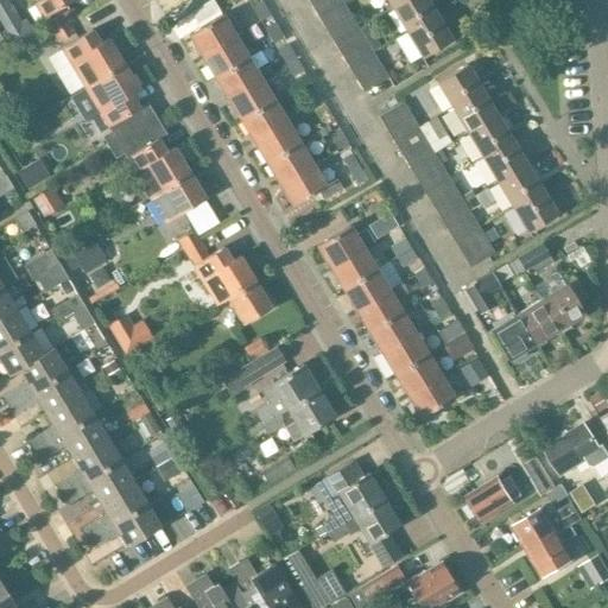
[(0,0),(0,24),(5,32),(5,31),(20,21),(7,0),(0,0)]
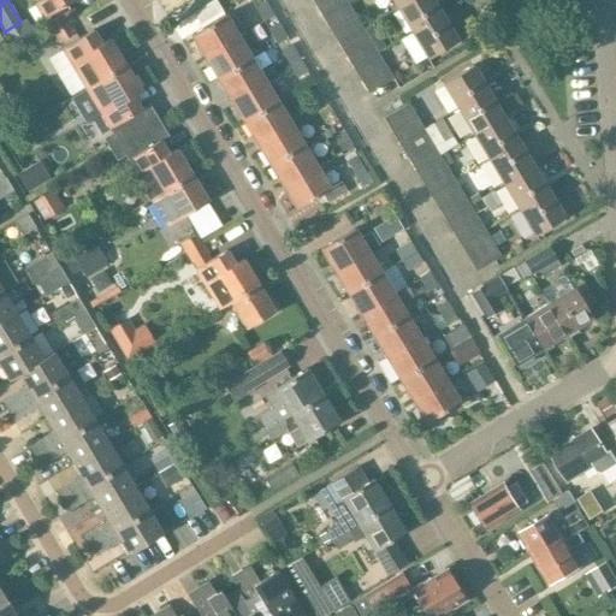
[(36,0),(31,4),(40,18),(71,0),(36,0)]
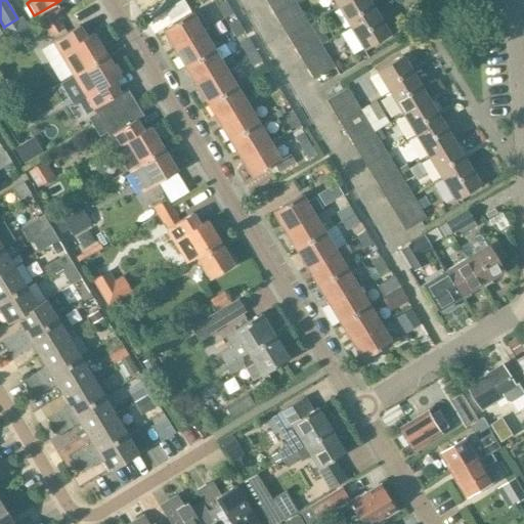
[(183,0),(181,0),(165,10),(171,20),(189,9),(183,0)]
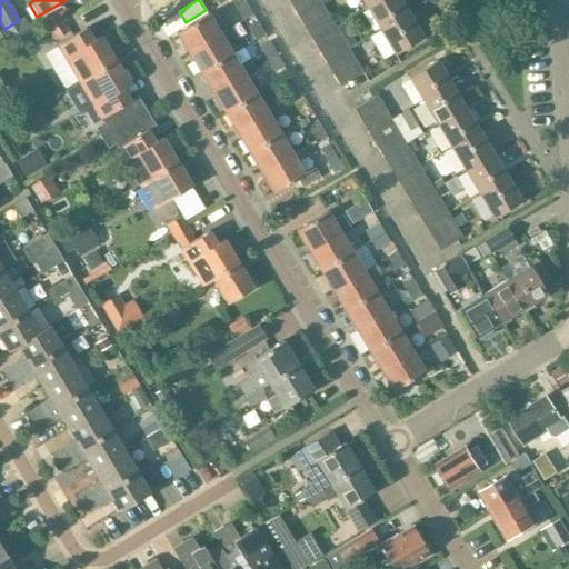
[(321,1),(320,0),(298,0),(292,5),(299,16),(321,1)]
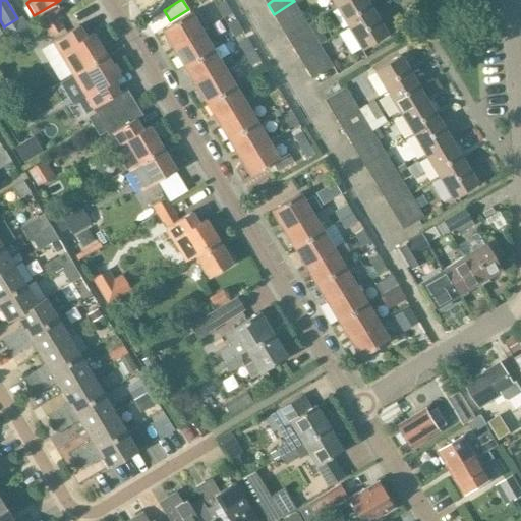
[(346,0),(336,7),(348,29),(374,13),(366,0),(346,0)]
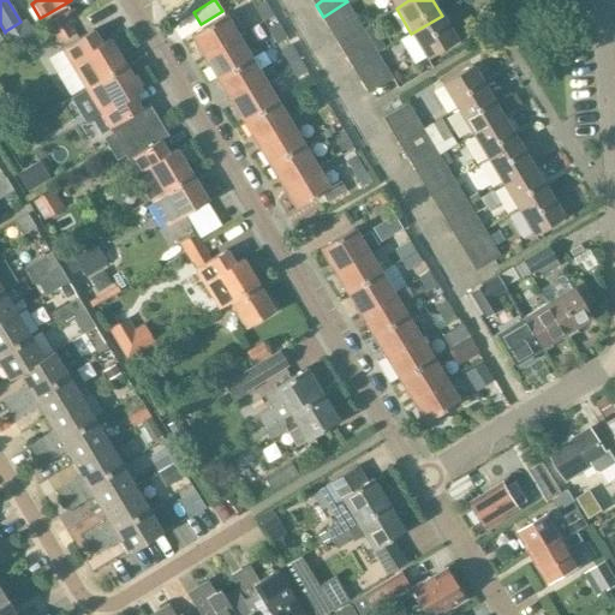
[(255,9),(262,21),(273,15),(264,1),(255,9)]
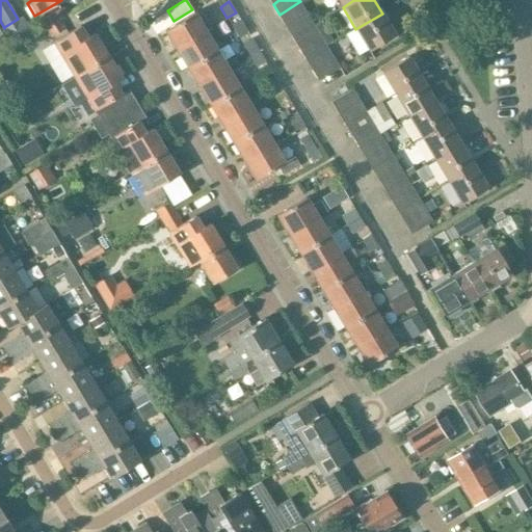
[(307,11),(300,1),(280,15),(286,25),(307,11)]
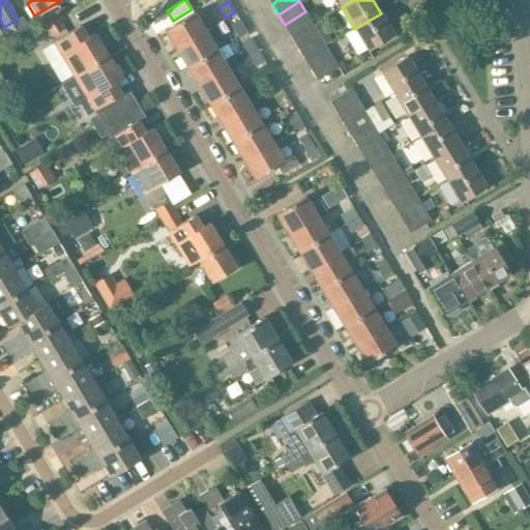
[(40,20),(46,29),(60,21),(64,18),(59,9),(55,11),(40,20)]
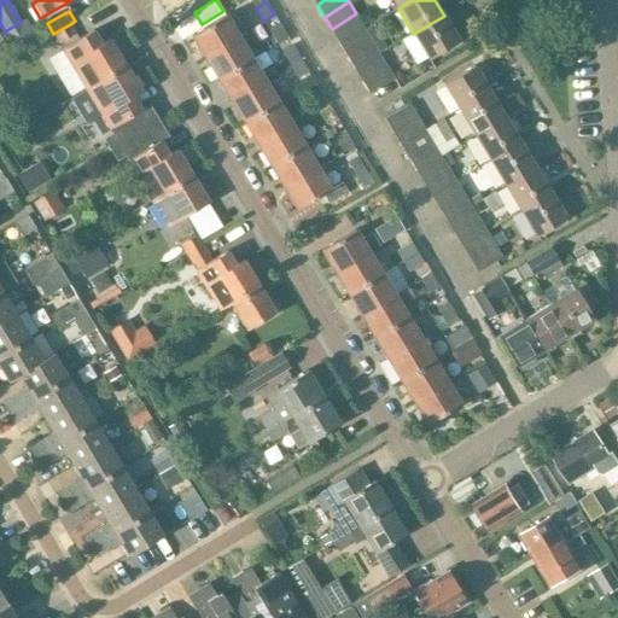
[(192,35),(205,57),(239,35),(227,13),(192,35)]
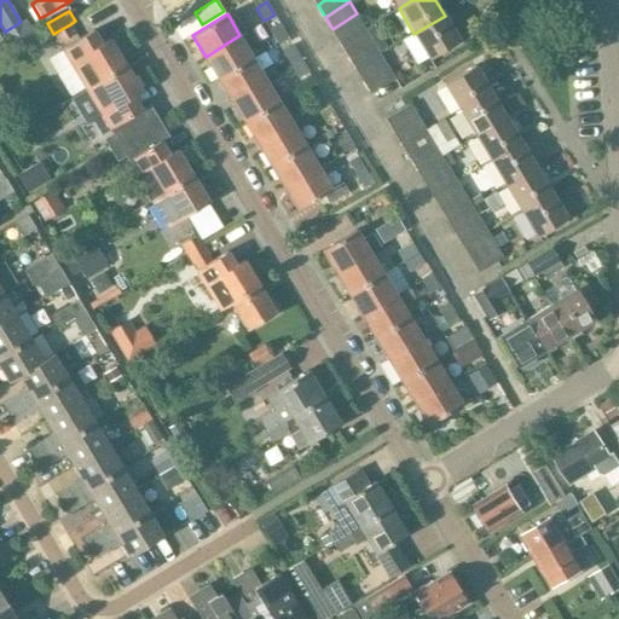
[(365,27),(357,13),(333,29),(341,42),(365,27)]
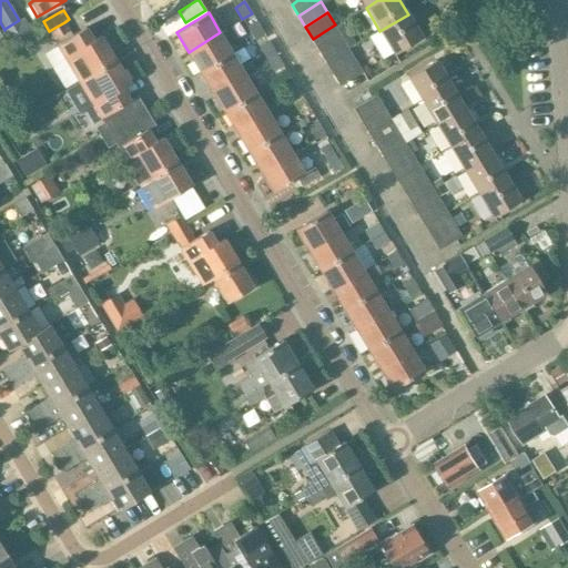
[(408,14),(379,31),(382,33),(393,53),(422,37),(408,14)]
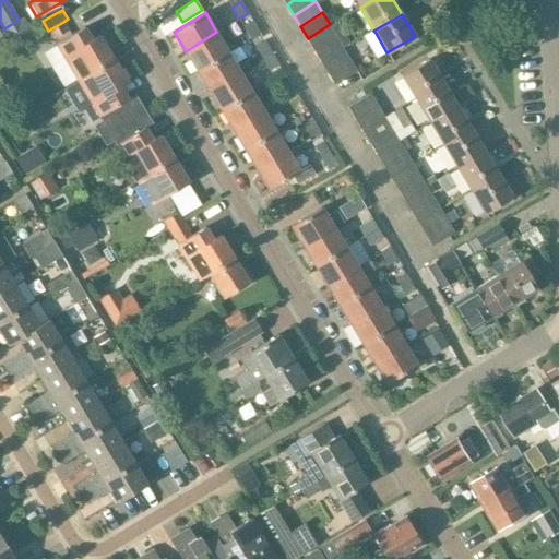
[(242,26),(250,39),(260,33),(252,21),(242,26)]
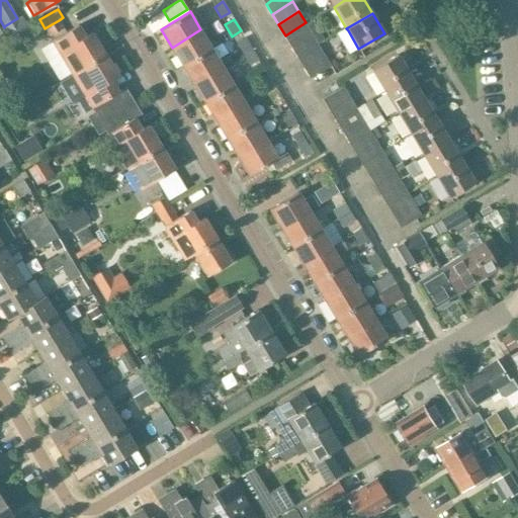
[(59,20),(45,28),(49,36),(64,28),(59,20)]
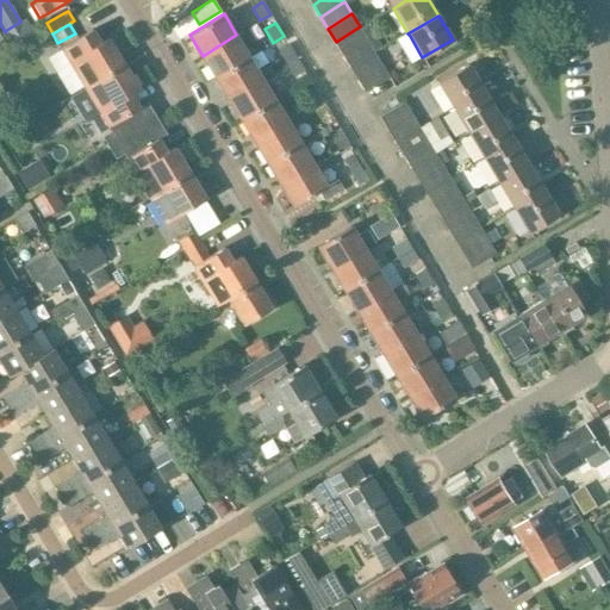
[(368,41),(360,26),(336,42),(343,56),(368,41)]
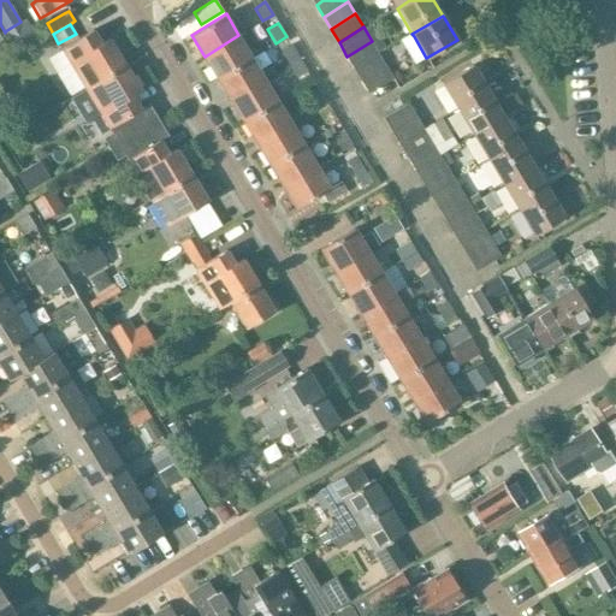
[(205,57),(218,77),(252,57),(247,49),(254,46),(246,33),(240,36),(238,35),(205,57)]
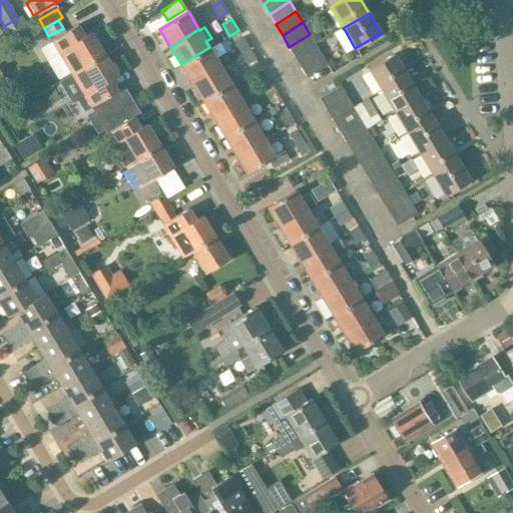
[(56,40),(52,43),(69,72),(71,75),(103,55),(90,32),(81,37),(76,28),(56,40)]
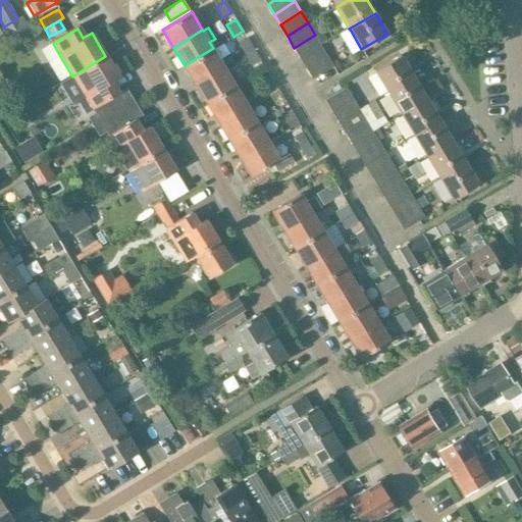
[(321,45),(315,35),(294,48),(301,58),(321,45)]
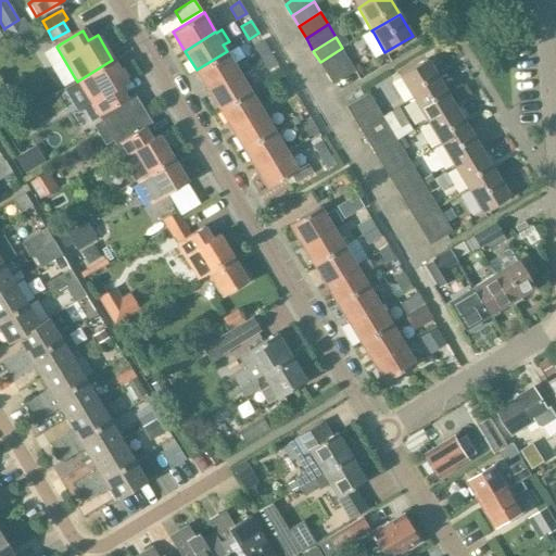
[(253,47),(261,58),(269,52),(263,41),(253,47)]
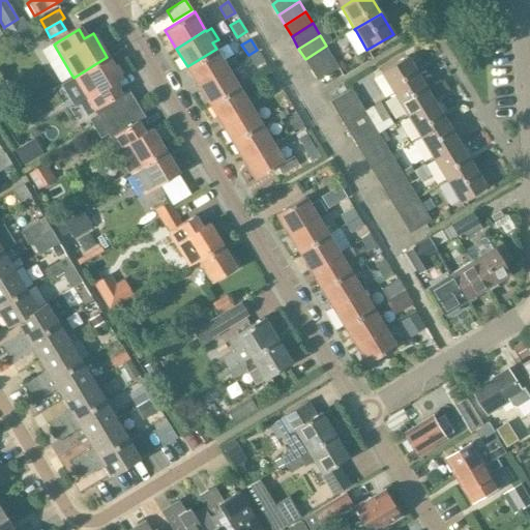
[(332,57),(326,46),(305,59),(312,69),(332,57)]
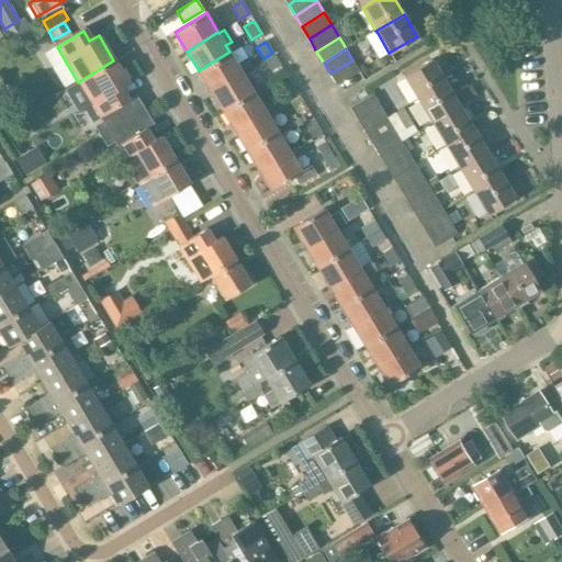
[(199,70),(211,90),(242,71),(229,52),(199,70)]
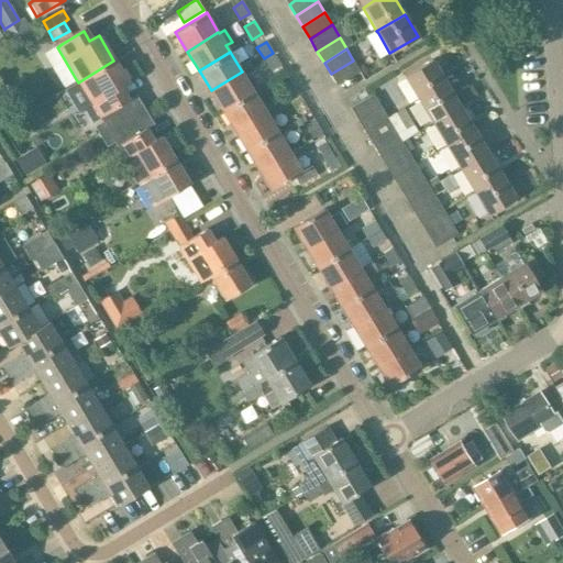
[(273,53),(264,58),(271,72),(280,65),(273,53)]
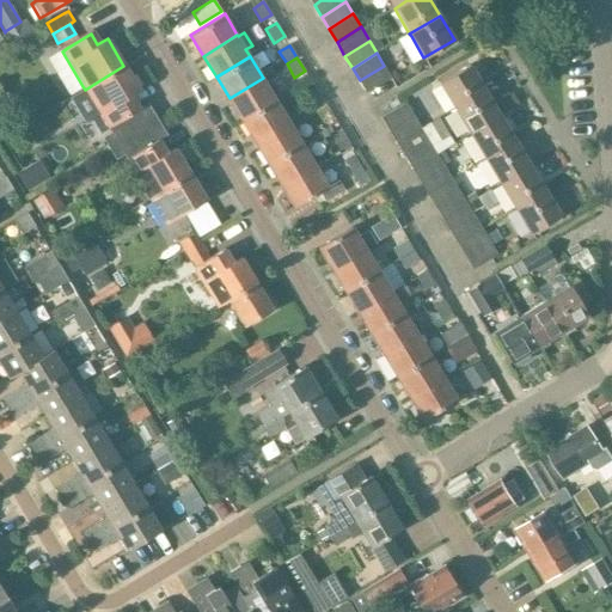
[(440,81),(454,106),(484,89),(469,63),(440,81)]
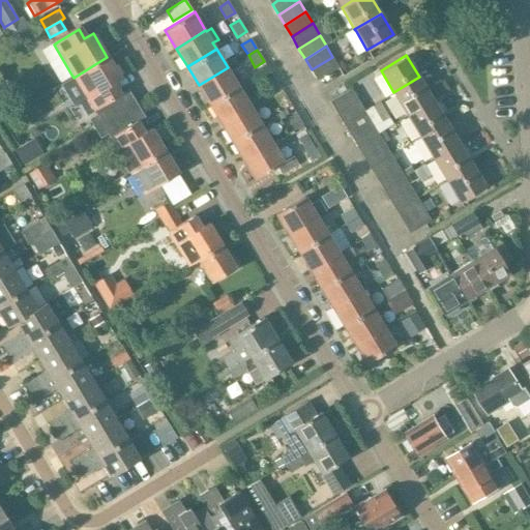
[(107,57),(74,78),(92,111),(93,110),(114,97),(120,94),(113,84),(120,80),(107,57)]
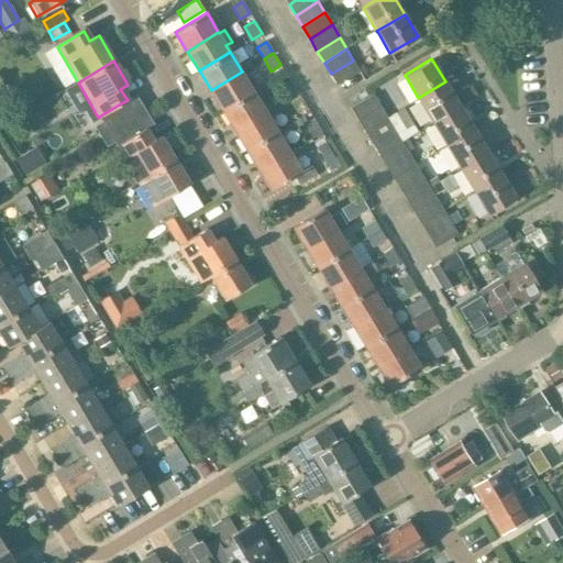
[(353,61),(331,74),(338,85),(360,70),(353,61)]
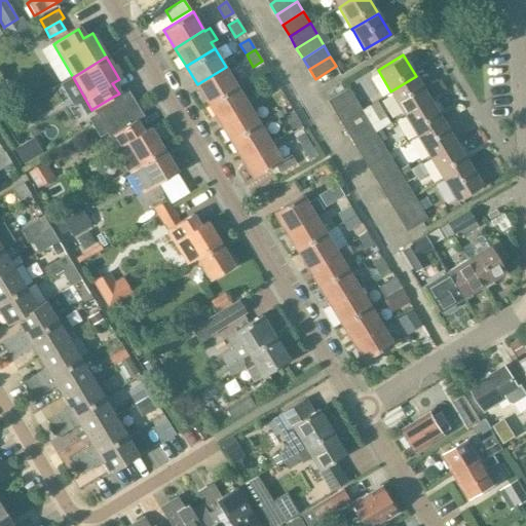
[(197,84),(208,103),(237,85),(226,67),(197,84)]
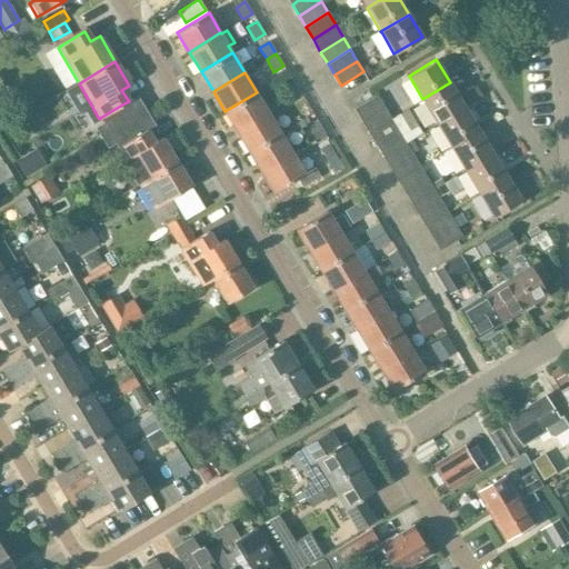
[(283,87),(291,99),(300,93),(293,81),(283,87)]
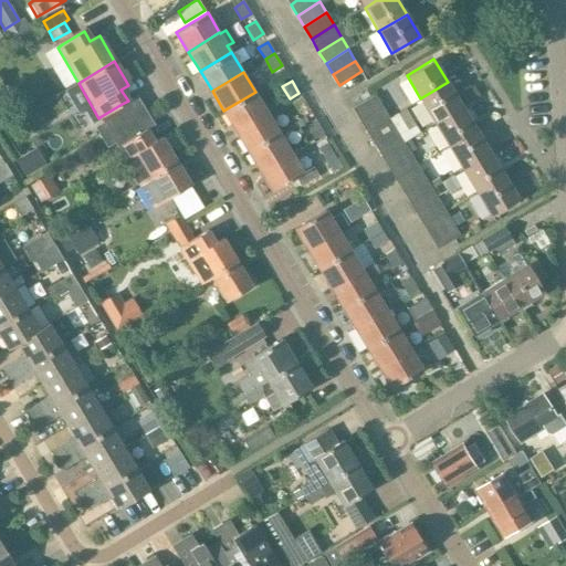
[(420,98),(435,122),(462,105),(448,82),(420,98)]
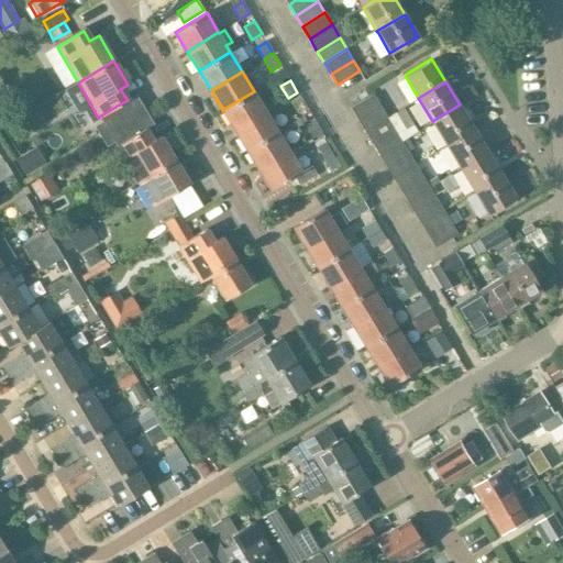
[(222,110),(234,130),(266,111),(254,91),(222,110)]
